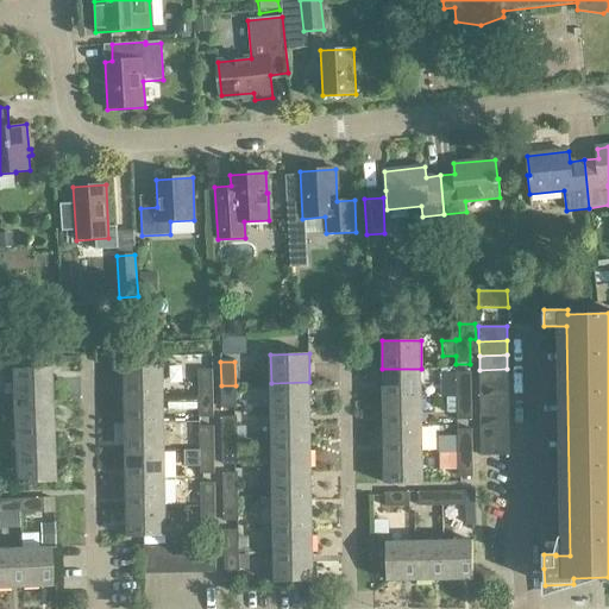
[(124,365),(125,394),(164,394),(164,365),(124,365)]
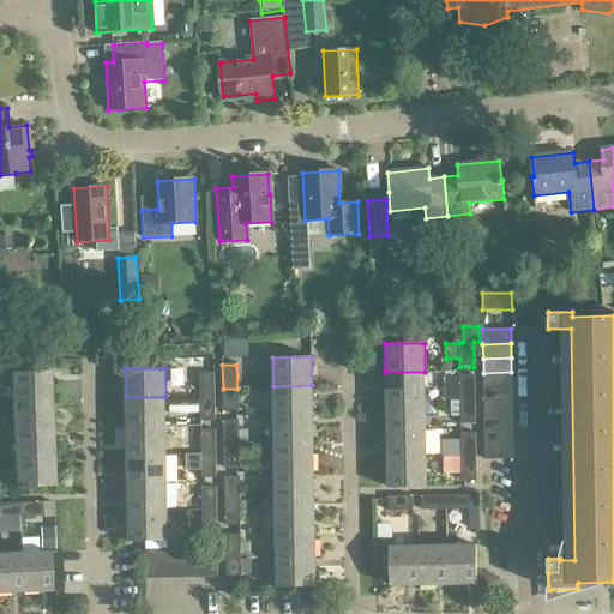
[(49,371),(11,372),(4,373),(4,387),(11,387),(12,401),(50,399),(49,371)]
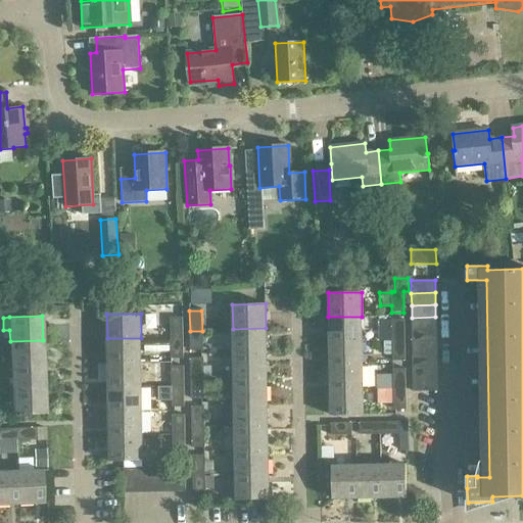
[(329,341),(362,341),(362,317),(328,317),(329,341)]
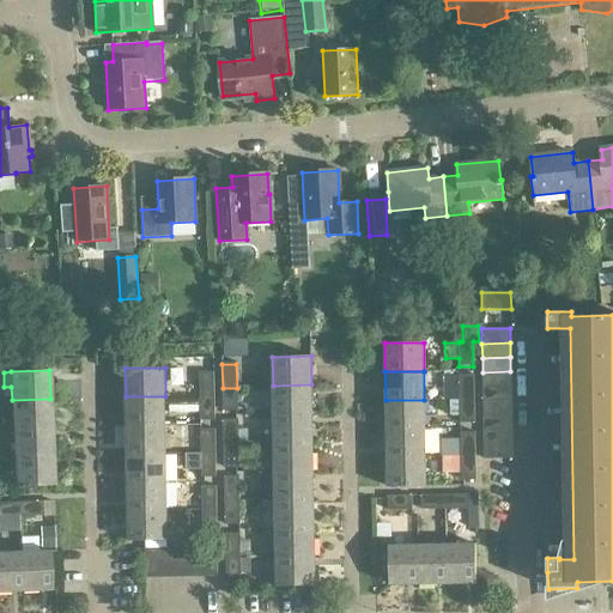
[(511,387),(510,371),(483,372),(483,387),(511,387)]
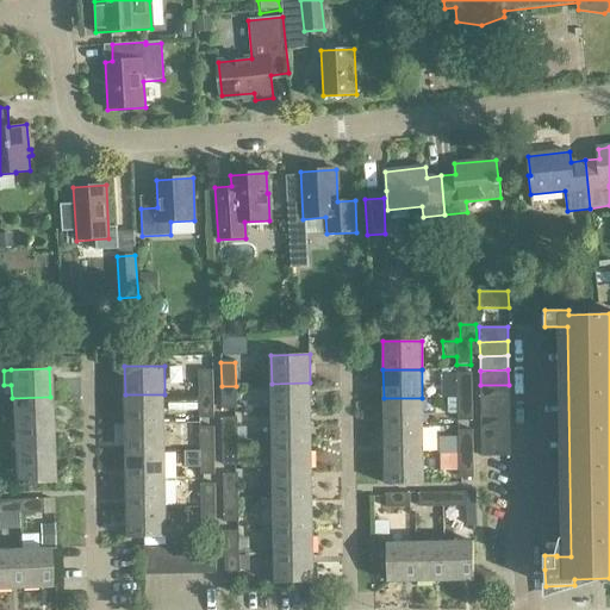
[(198,371),(199,394),(213,394),(212,371),(198,371)]
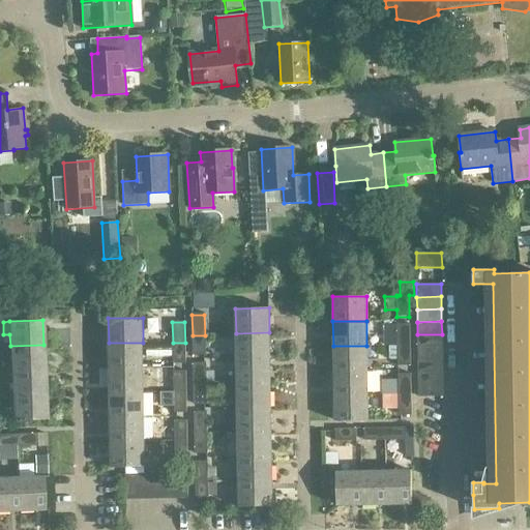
[(409,345),(409,324),(396,324),(398,345),(409,345)]
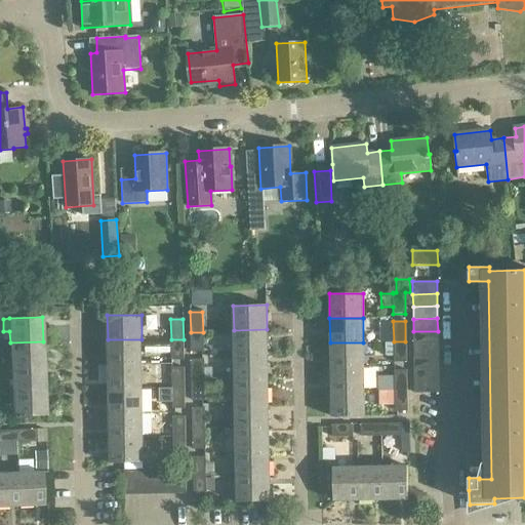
[(234,355),(268,354),(267,329),(234,330),(234,355)]
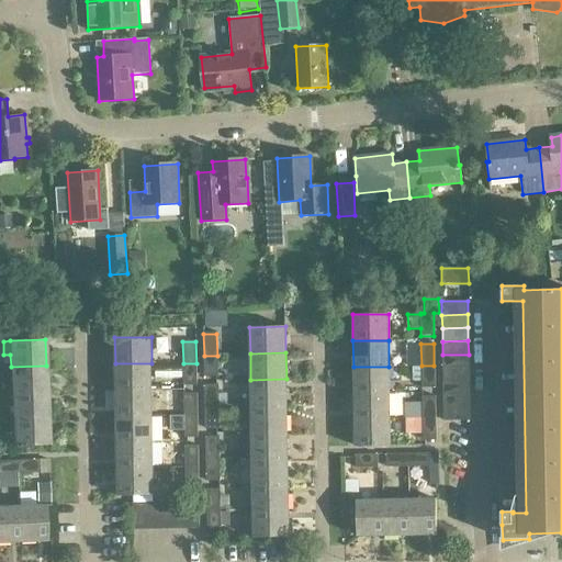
[(442,355),(442,368),(469,368),(469,355),(442,355)]
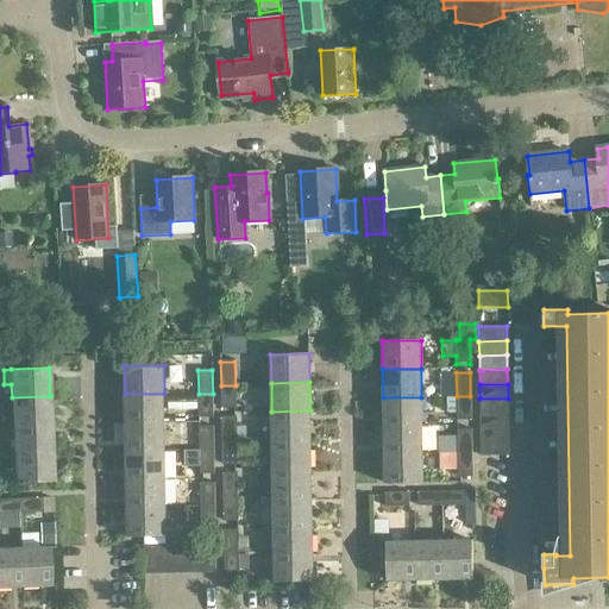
[(221,385),(221,409),(236,409),(236,385),(221,385)]
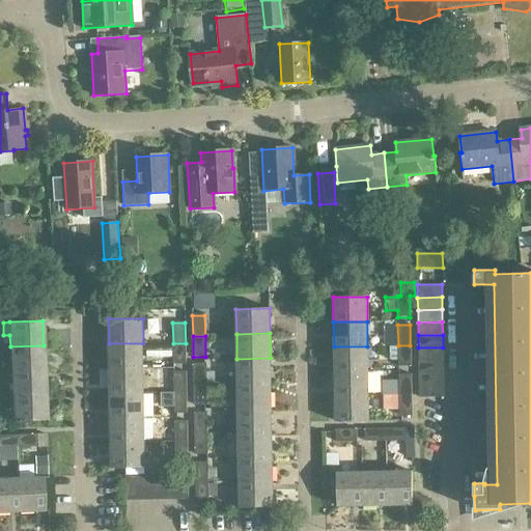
[(109,343),(109,369),(144,368),(143,343),(109,343)]
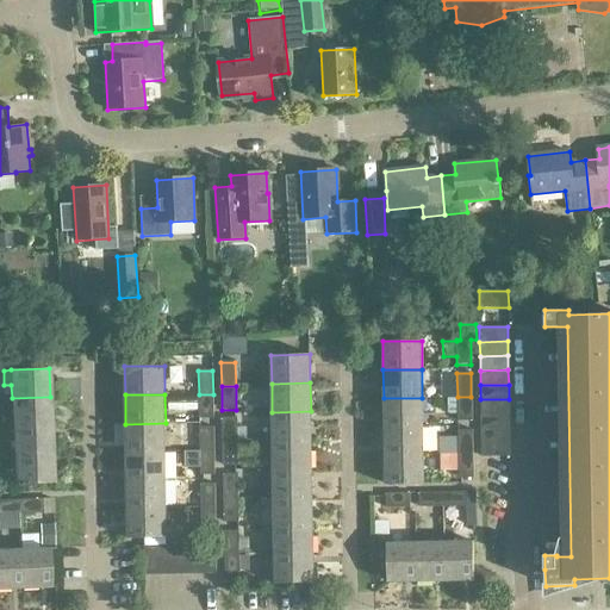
[(199,394),(199,418),(213,418),(213,394),(199,394)]
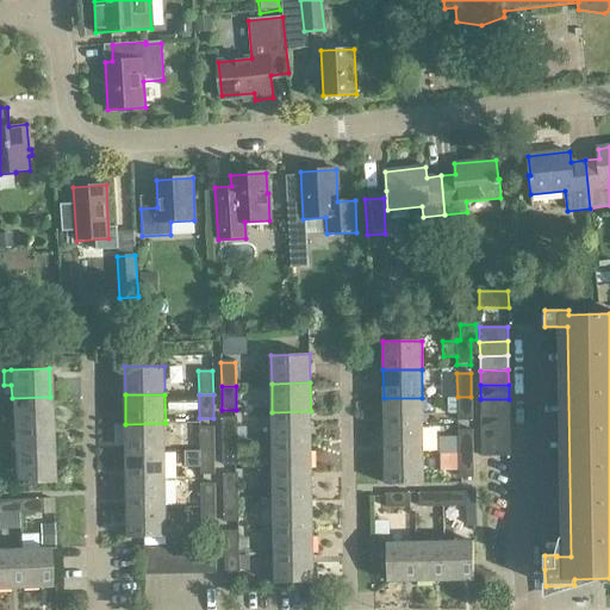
[(51,425),(50,397),(12,398),(12,427),(51,425)]
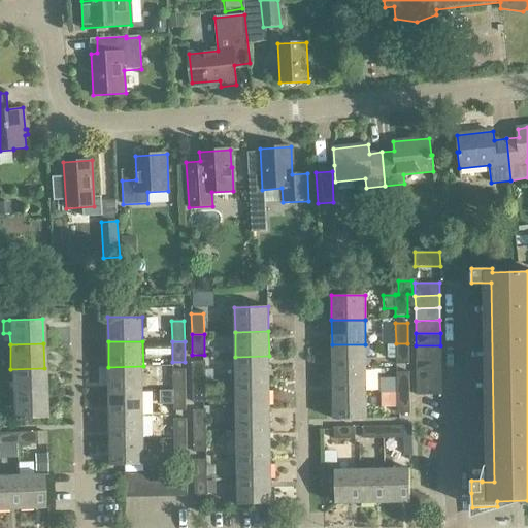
[(408,364),(407,343),(396,343),(396,345),(388,345),(388,358),(396,358),(396,364),(408,364)]
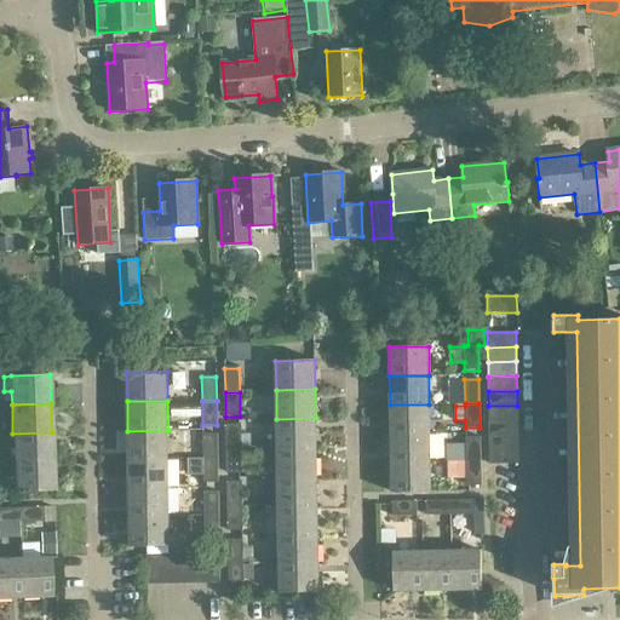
[(390,434),(430,434),(429,405),(390,405),(390,434)]
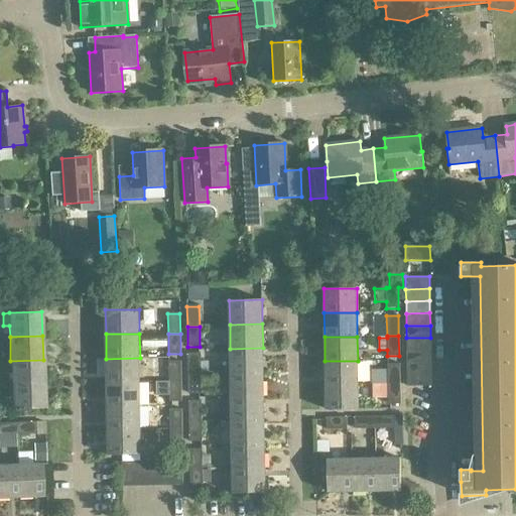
[(430,350),(430,338),(406,338),(407,350),(430,350)]
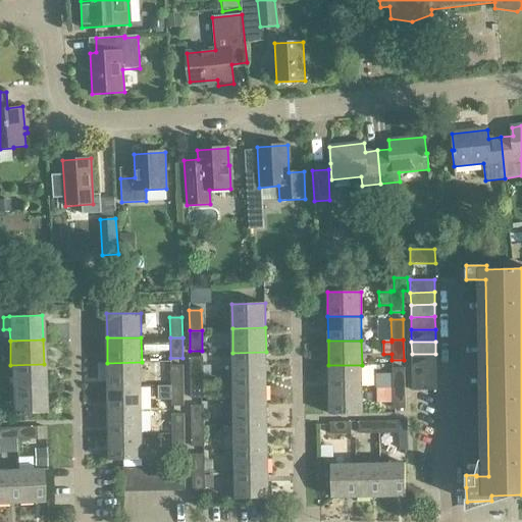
[(167,354),(167,343),(142,344),(142,355),(167,354)]
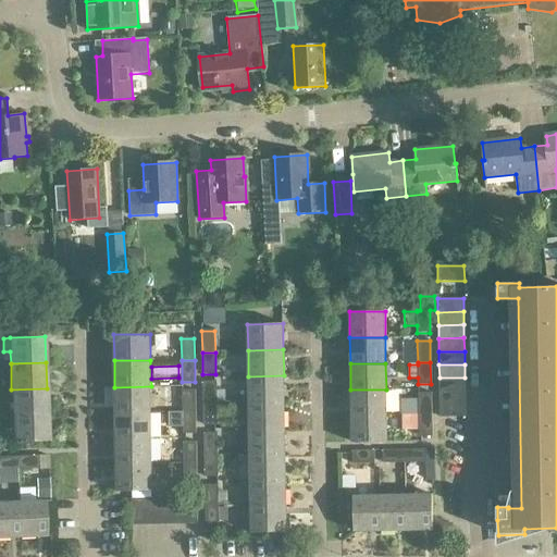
[(284,401),(284,375),(248,376),(249,403),(284,401)]
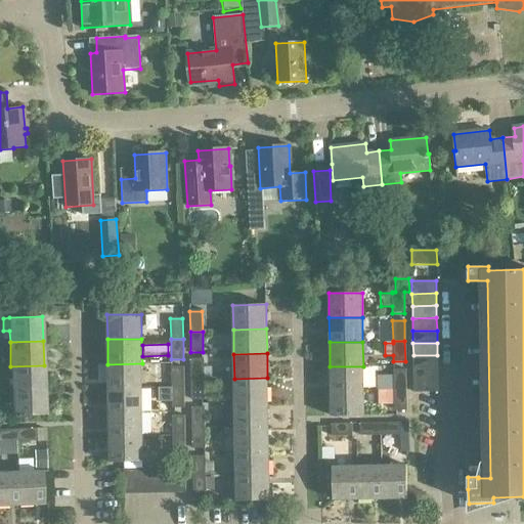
[(413,355),(413,367),(437,367),(437,355),(413,355)]
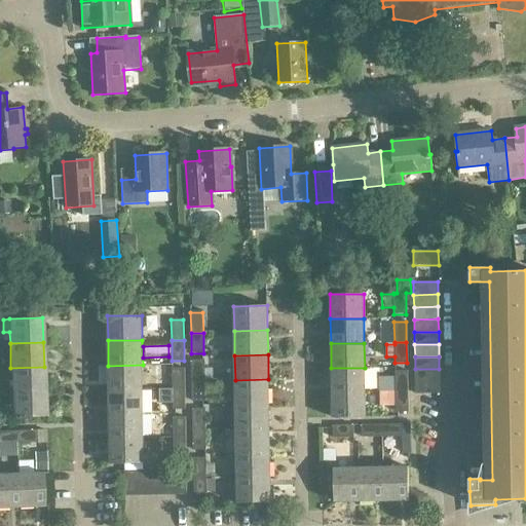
[(191,362),(192,382),(204,381),(203,361),(191,362)]
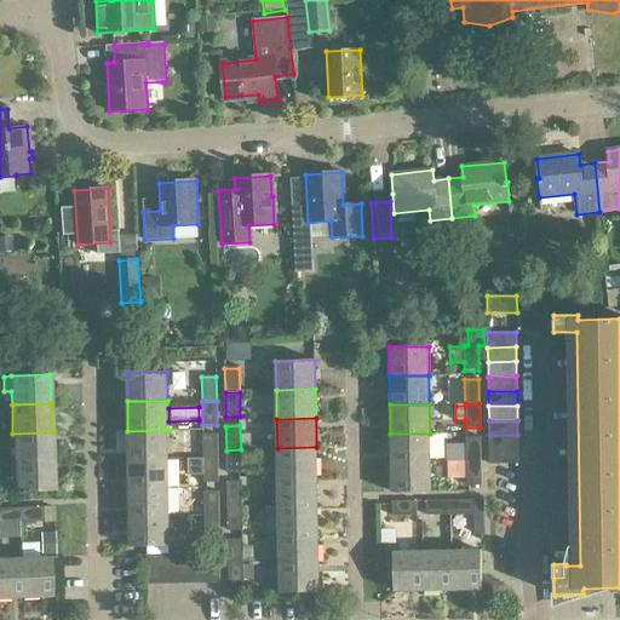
[(127,431),(128,460),(168,459),(168,430),(127,431)]
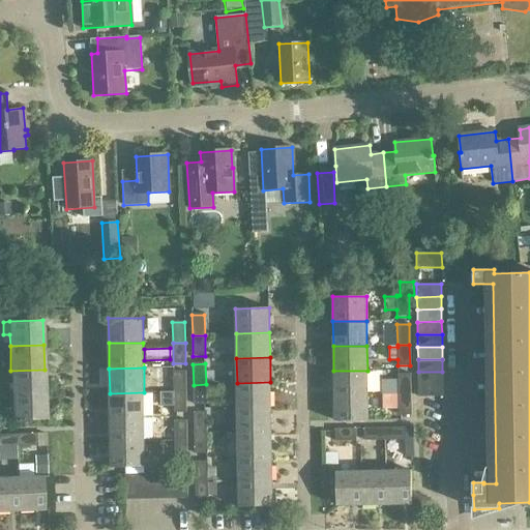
[(45,394),(45,370),(10,371),(11,395),(45,394)]
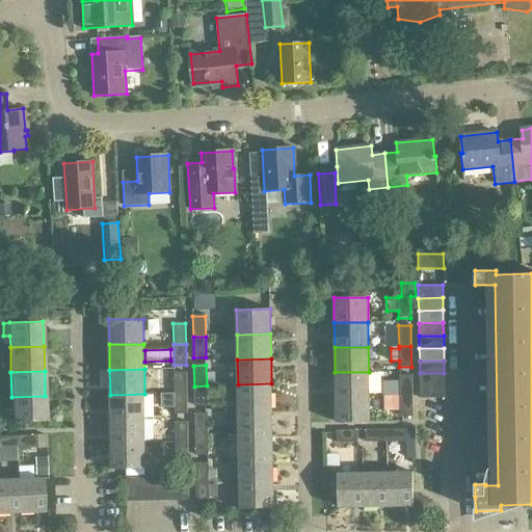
[(335,372),(335,397),(369,397),(369,372),(335,372)]
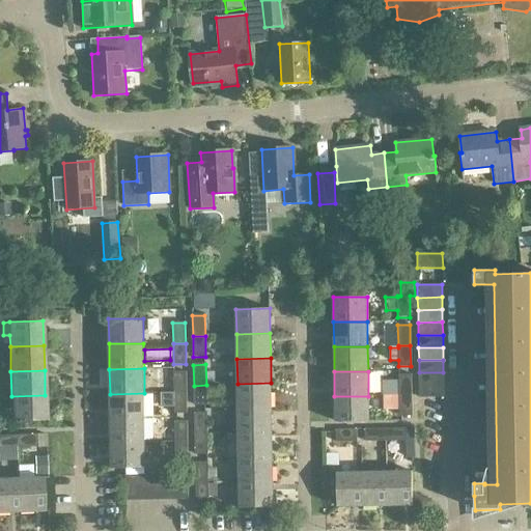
[(173,372),(174,393),(187,393),(186,372),(173,372)]
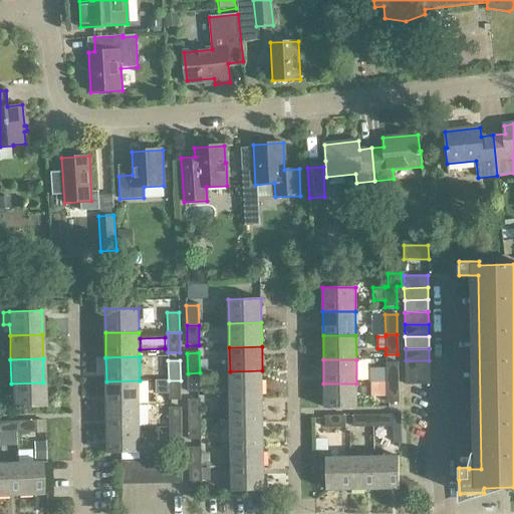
[(430,372),(429,360),(406,360),(406,372),(430,372)]
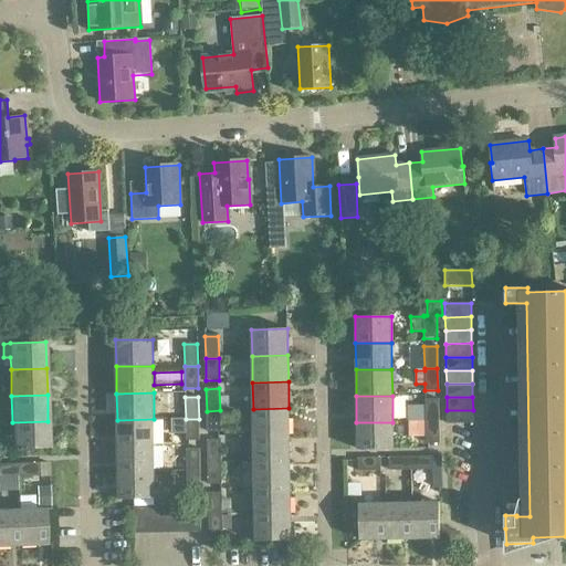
[(426,421),(438,421),(438,399),(425,399),(426,421)]
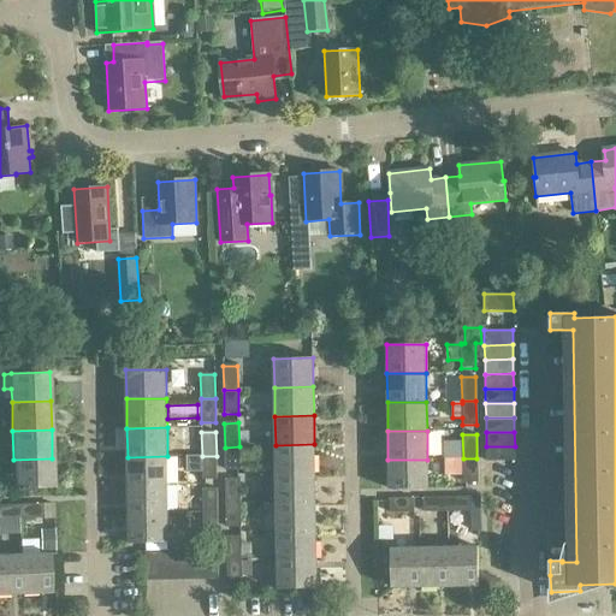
[(442,440),(442,460),(463,458),(462,440),(442,440)]
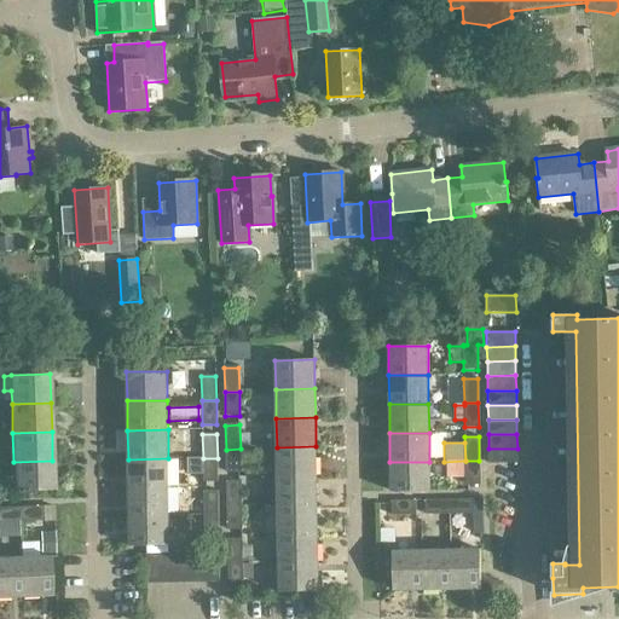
[(316,446),(277,447),(277,476),(317,475),(316,446)]
